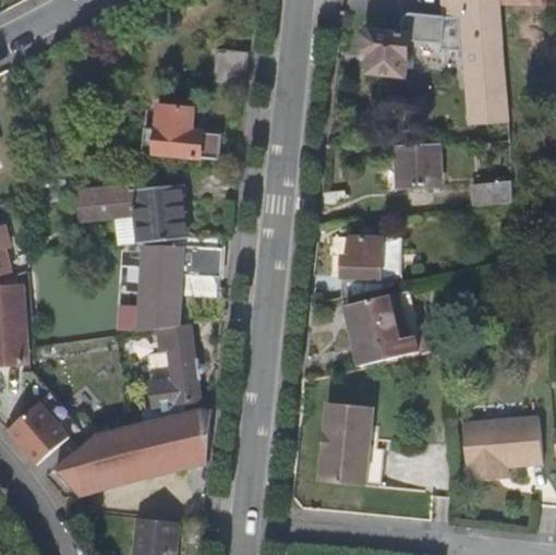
[(458,0),(468,124),(506,123),(498,5),(497,0),(458,0)]
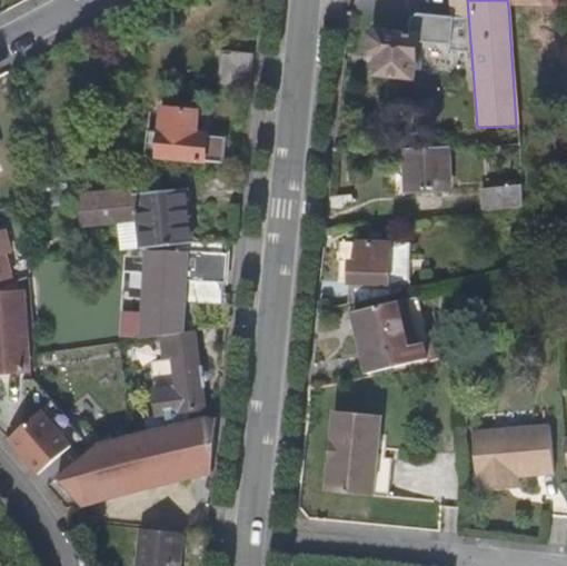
[(375,57),(374,73),(413,78),(416,35),(377,31),(370,38),(370,53),(375,57)]
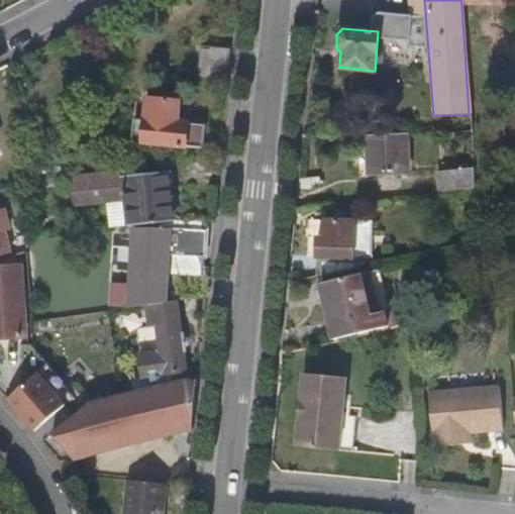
[(196,75),(226,78),(229,46),(200,43),(196,75)]
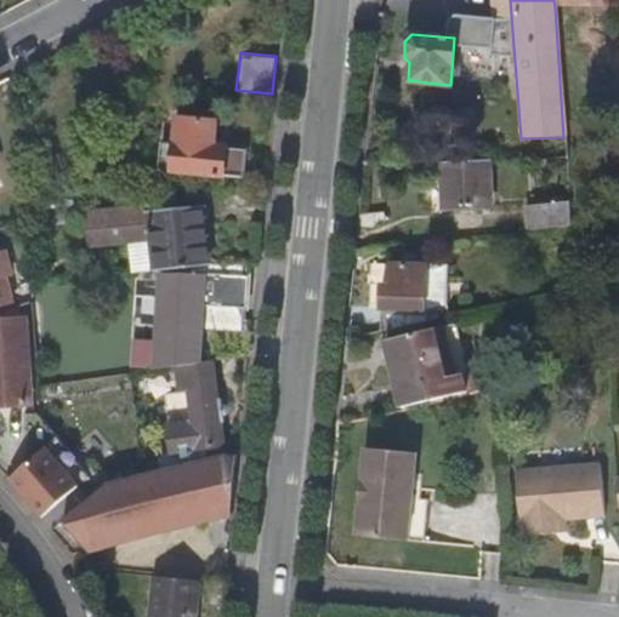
[(158,138),(155,169),(243,175),(245,146),(214,142),(215,119),(174,115),(171,140),(158,138)]
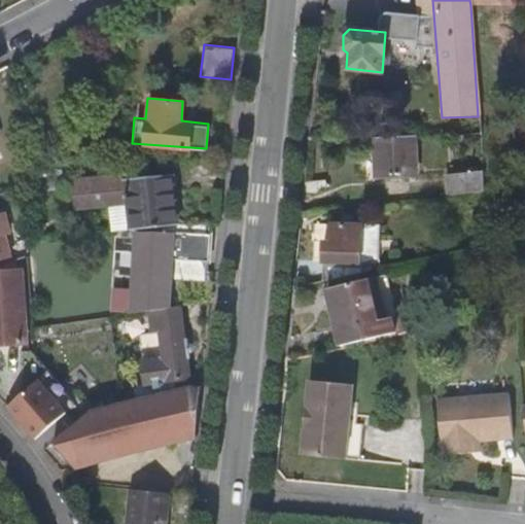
[(416,135),(373,137),(374,176),(417,174),(416,135)]
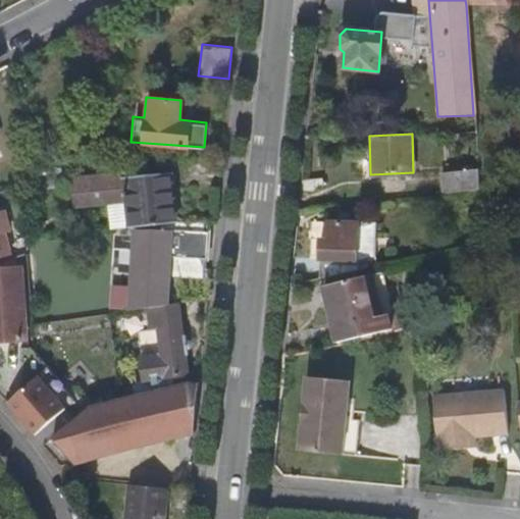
[(439,173),(440,194),(478,191),(477,169),(439,173)]
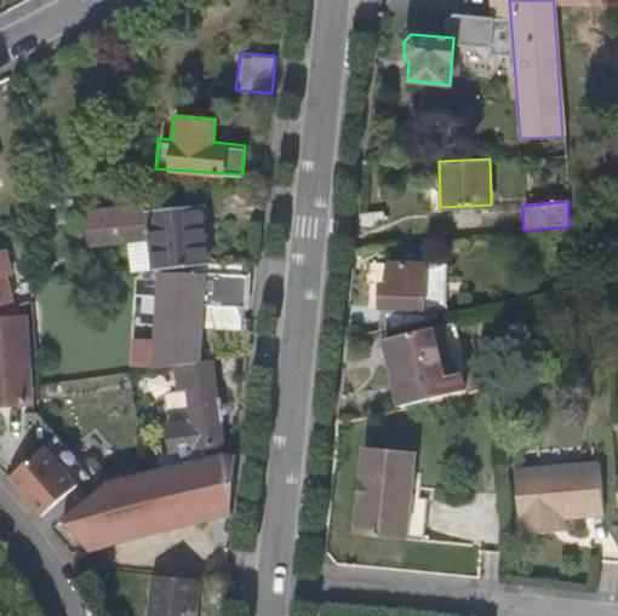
[(129,269),(193,263),(209,263),(205,202),(144,208),(144,205),(85,211),(89,245),(126,242),(129,269)]
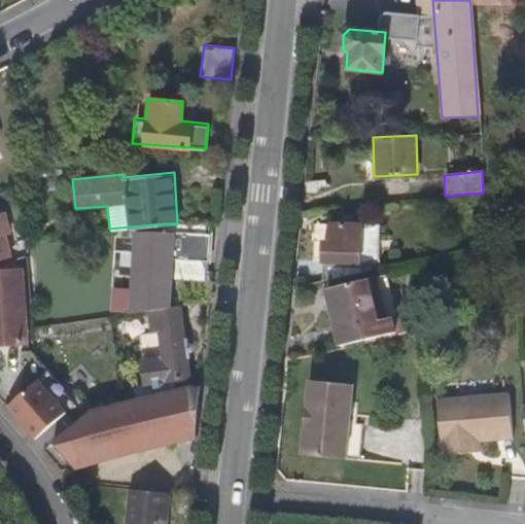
[(6,262),(25,254),(24,238),(15,240),(16,246),(7,249),(3,232),(9,231),(4,212),(0,213),(0,256),(3,255),(6,262)]
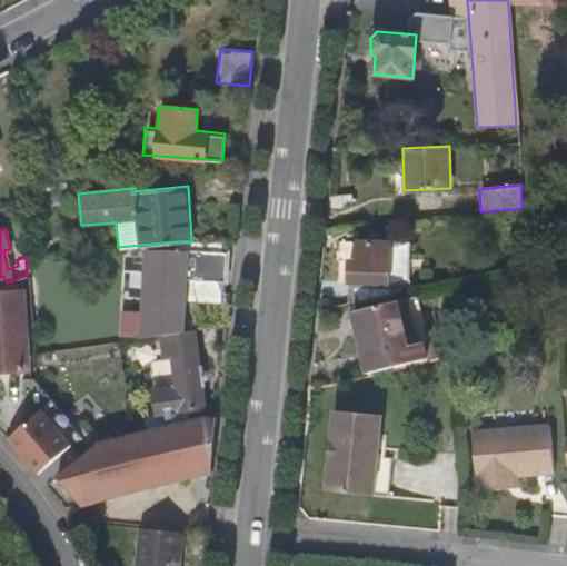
[(145,251),(140,337),(160,334),(182,330),(185,277),(226,281),(227,237),(191,241),(177,241),(177,251),(145,251)]
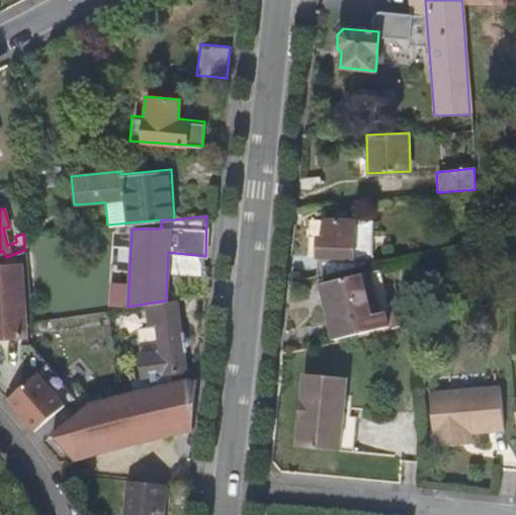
[(324,258),(323,275),(380,263),(381,221),(309,218),(307,256),(324,258)]
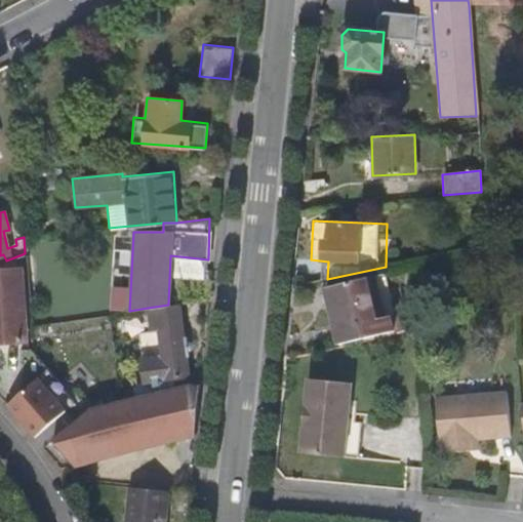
[(0,340),(19,339),(15,267),(0,267),(0,340)]
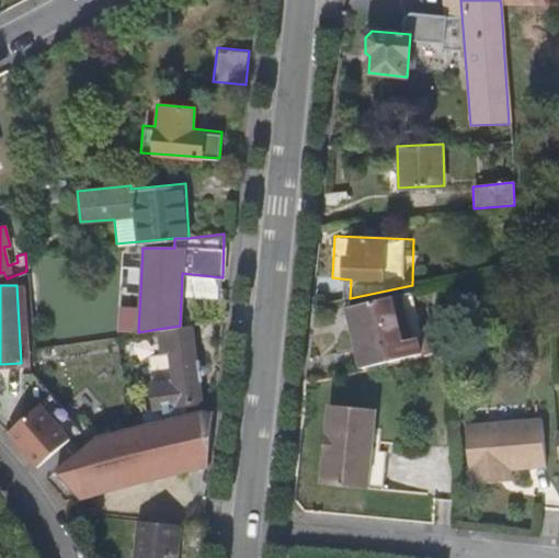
[(410,293),(391,297),(402,341),(419,337),(421,337),(410,293)]
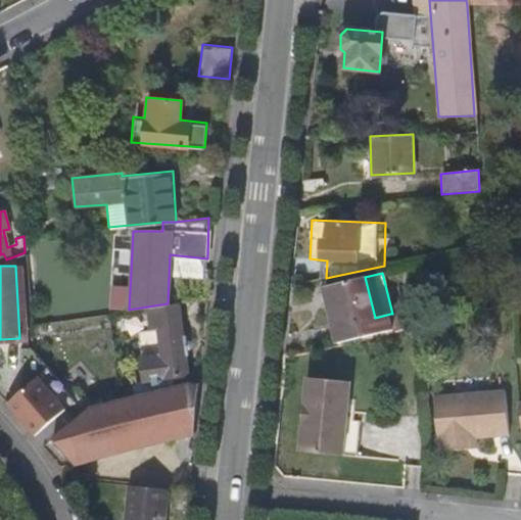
[(323,286),(336,344),(394,330),(390,314),(375,318),(365,277),(323,286)]
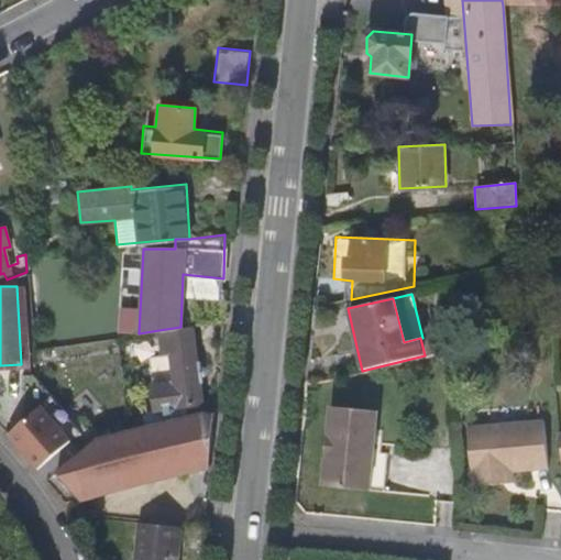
[(197,361),(191,326),(180,327),(158,330),(160,352),(168,351),(172,381),(150,383),(153,409),(201,405),(200,384),(204,384),(200,361),(197,361)]
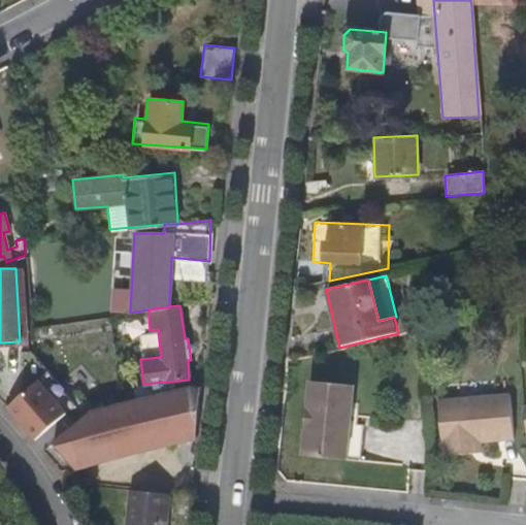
[(41,378),(7,404),(20,419),(34,436),(67,409),(41,378)]
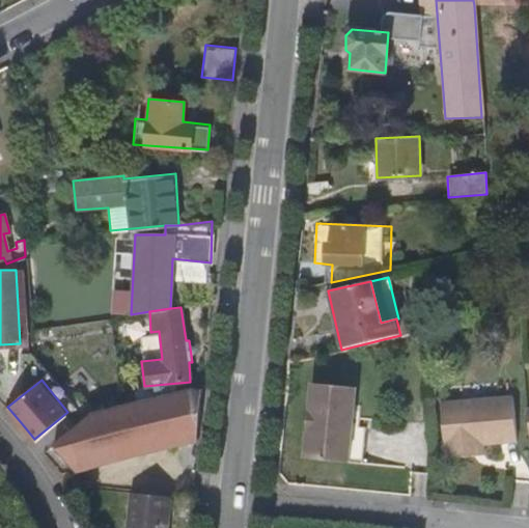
[(313,459),(365,464),(369,427),(363,426),(364,412),(358,411),(360,388),(322,384),(313,459)]
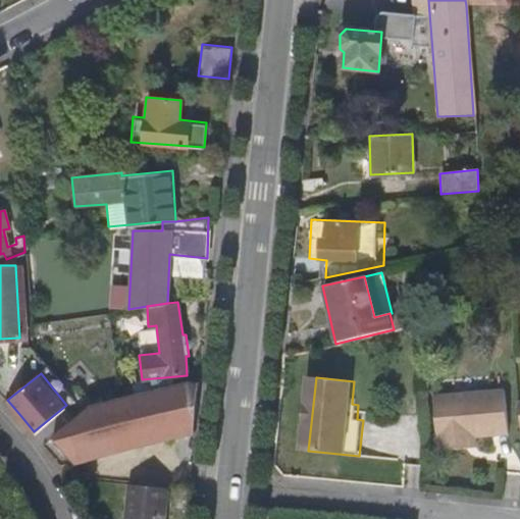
[(71,462),(194,431),(198,380),(186,381),(88,405),(51,437),(71,462)]
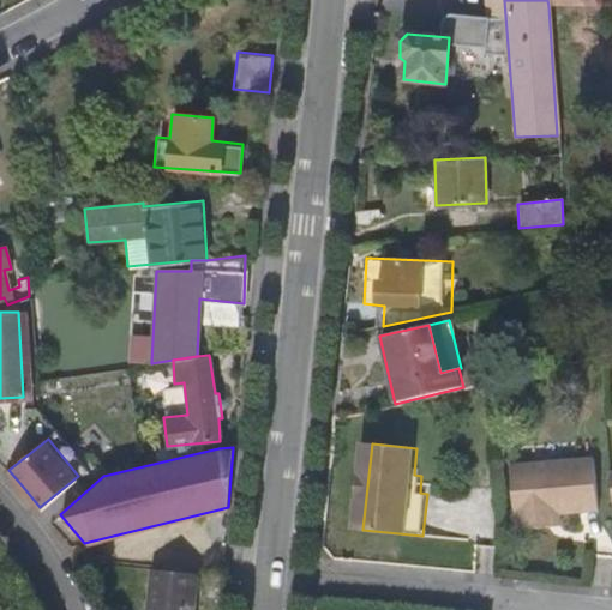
[(503,466),(508,523),(539,520),(539,513),(555,512),(593,508),(588,459),(503,466)]
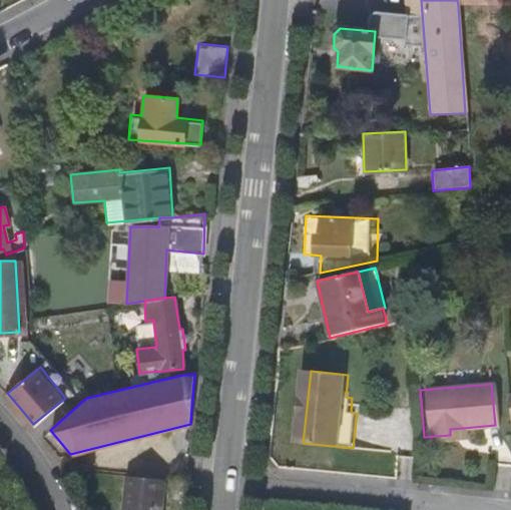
[(450,435),(424,437),(425,443),(463,440),(463,428),(450,429),(450,435)]
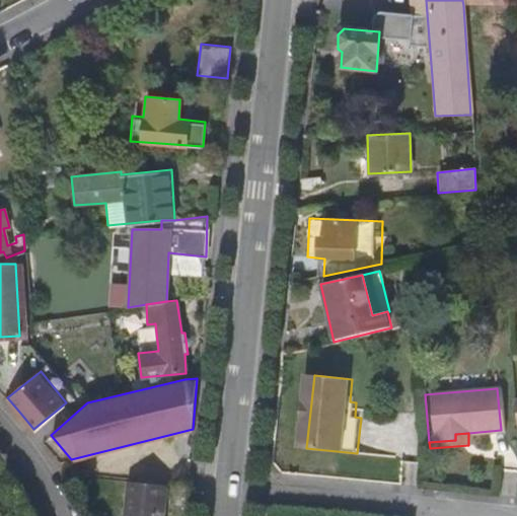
[(161,515),(165,484),(126,480),(123,515),(161,515)]
